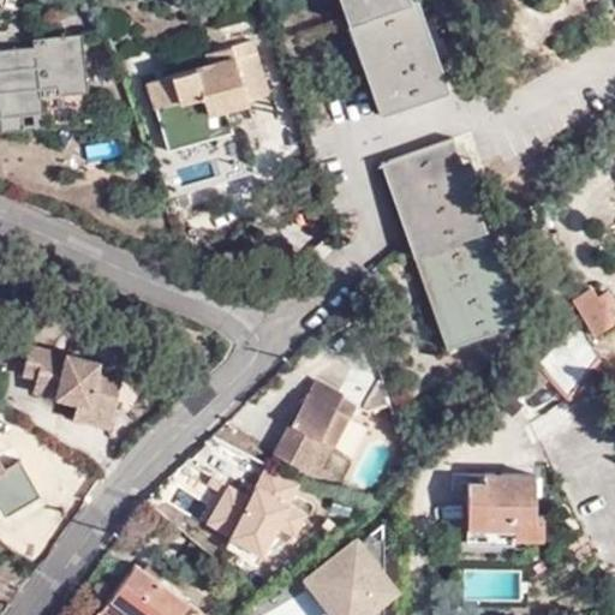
[(350,0),(388,111),(445,90),(412,0),(350,0)]
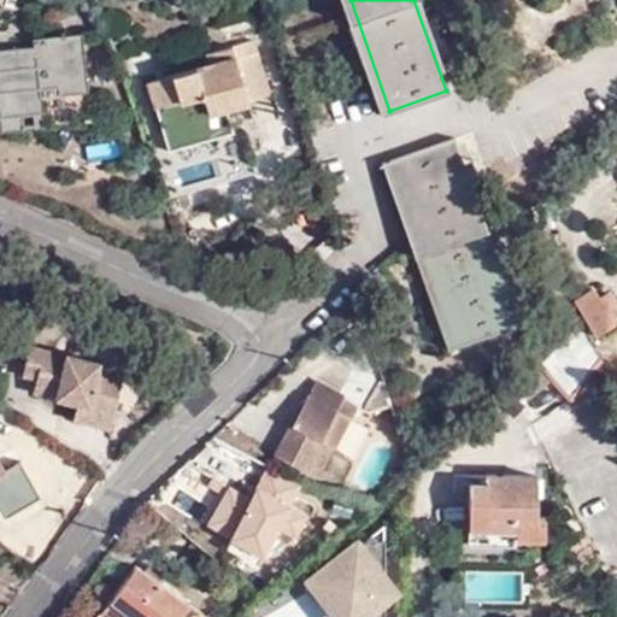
[(0,127),(0,130),(46,125),(42,97),(88,92),(83,34),(33,39),(34,46),(0,50),(0,127)]
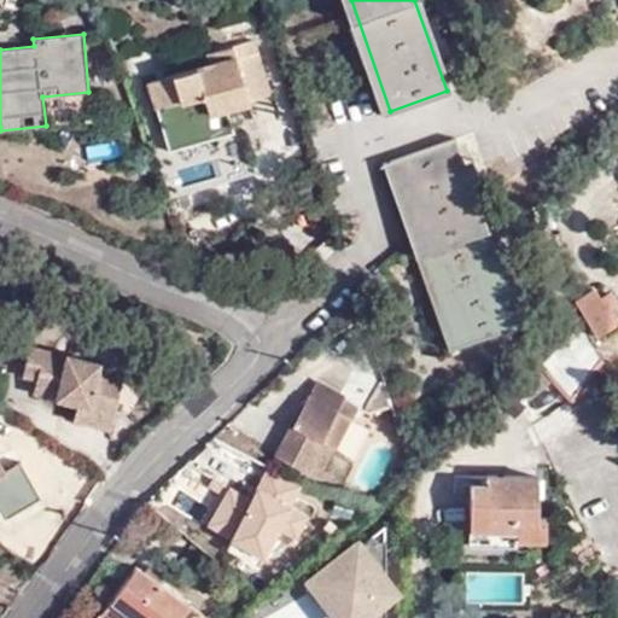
[(272,97),(255,39),(233,46),(237,56),(147,83),(169,152),(237,132),(228,108),(272,97)]
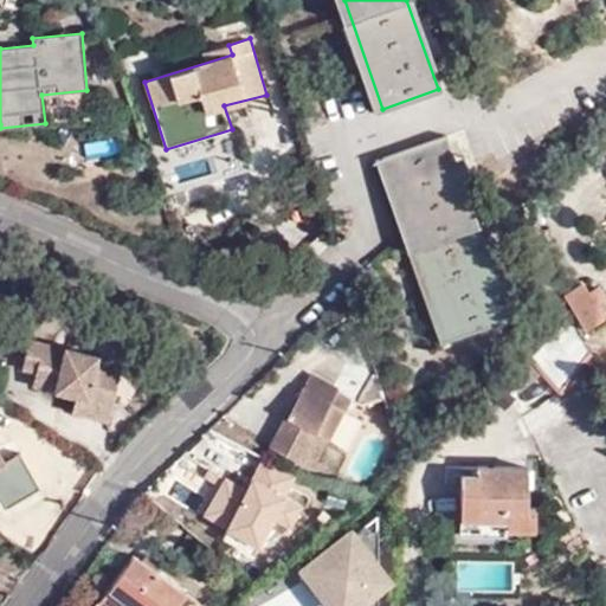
[(91,118),(86,90),(42,95),(45,123),(91,118)]
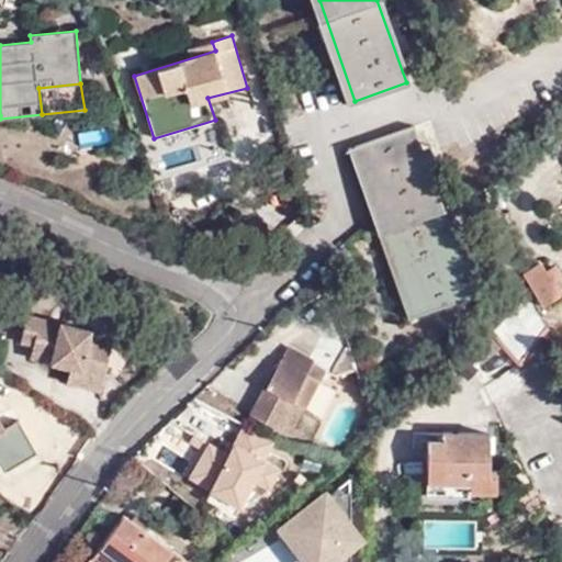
[(415,125),(408,128),(469,295),(474,294),(467,272),(475,270),(460,226),(451,231),(437,191),(446,187),(430,144),(422,146),(415,125)]
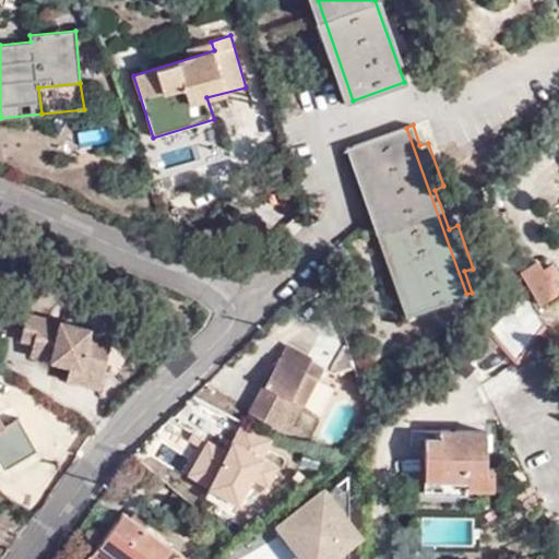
[(82,144),(108,139),(106,126),(80,131),(82,144)]
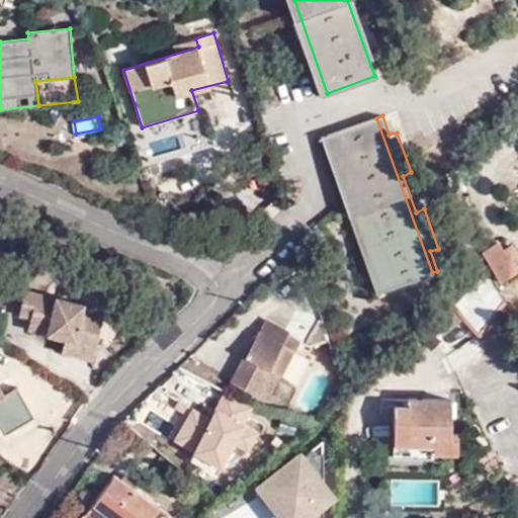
[(432,272),(376,118),(328,135),(382,289),(432,272)]
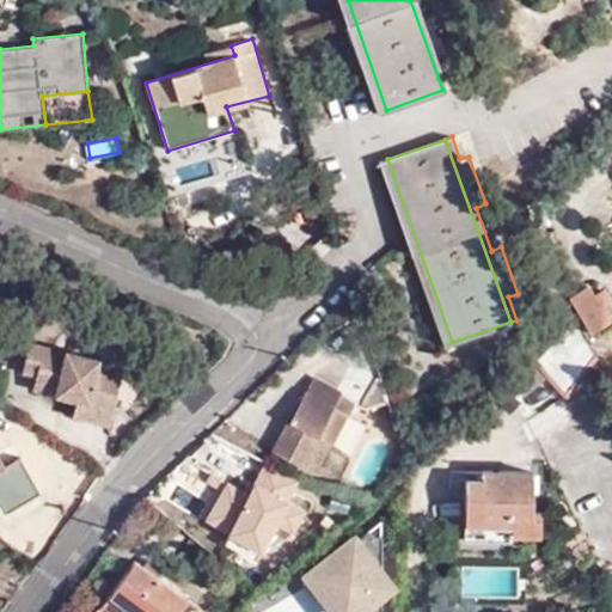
[(569,297),(591,334),(610,322),(588,285),(569,297)]
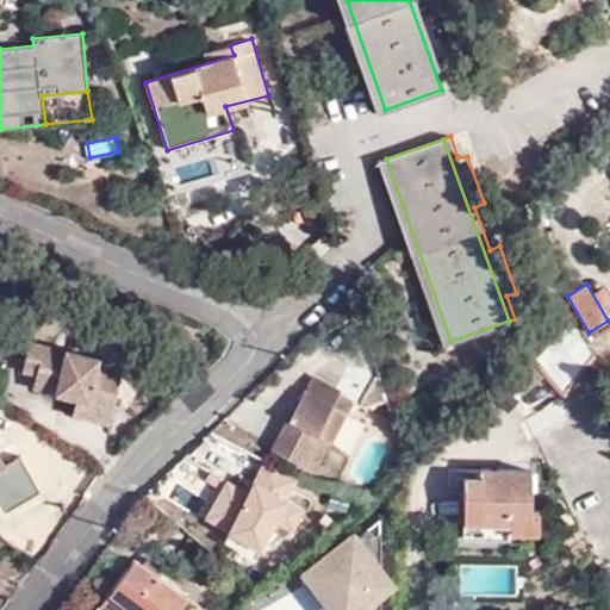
[(78,318),(56,304),(50,315),(73,329),(78,318)]
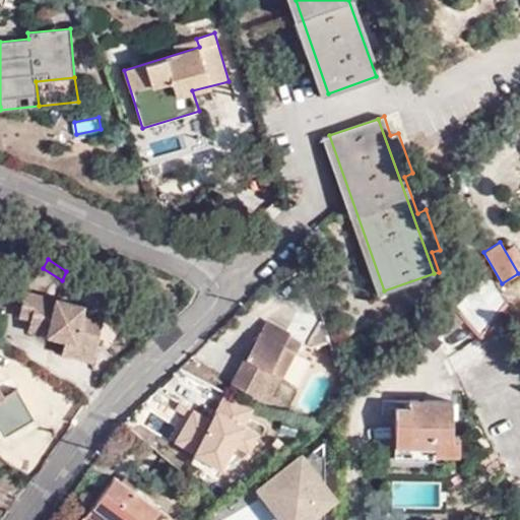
[(480,340),(508,305),(501,293),(490,273),(455,307),(480,340)]
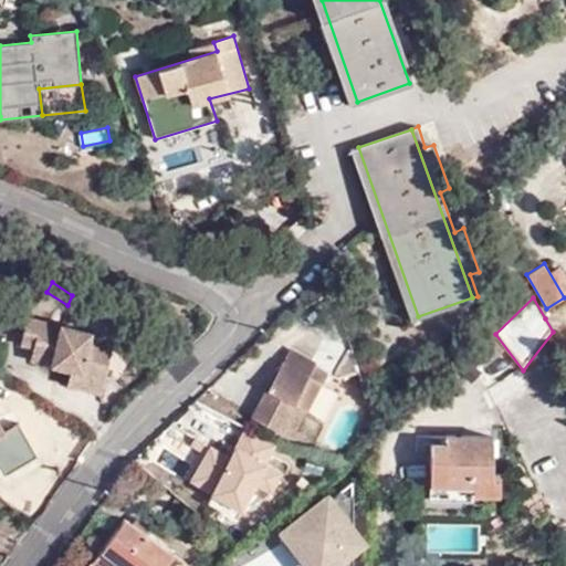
[(20,345),(33,348),(31,360),(71,370),(66,386),(101,395),(112,347),(91,342),(94,332),(28,316),(20,345)]
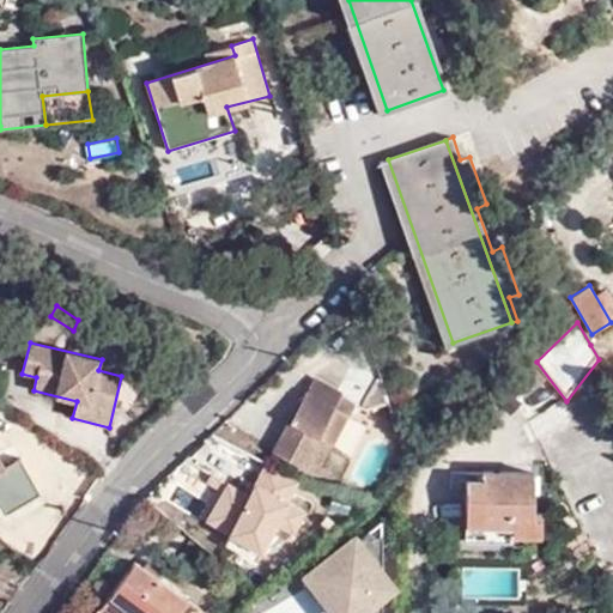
[(371,351),(371,349),(356,353),(337,387),(334,393),(341,398),(362,408),(380,376),(372,353),(371,351)]
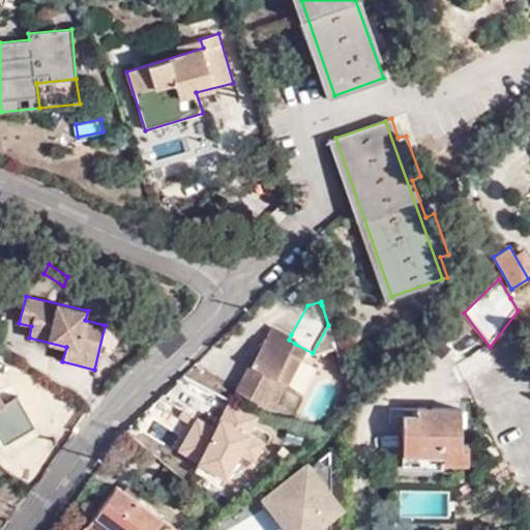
[(290,353),(295,344),(289,340),(291,334),(270,324),(262,339),(290,353)]
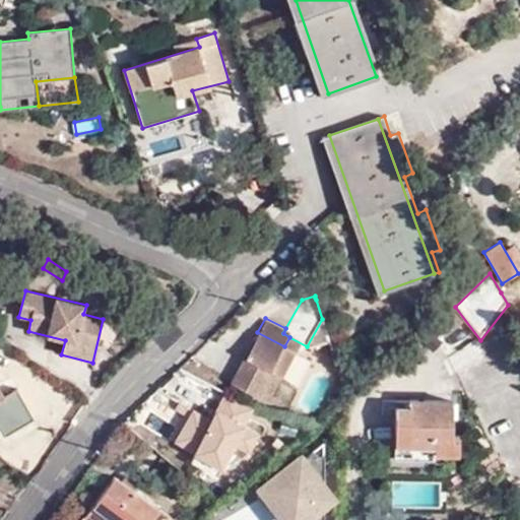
[(284,346),(257,332),(231,381),(259,397),(272,373),(282,378),(297,353),(284,346)]
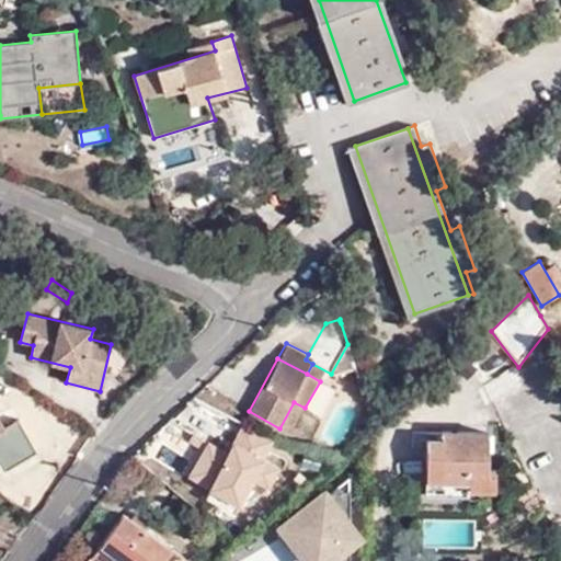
[(233,512),(272,438),(244,423),(205,496),(233,512)]
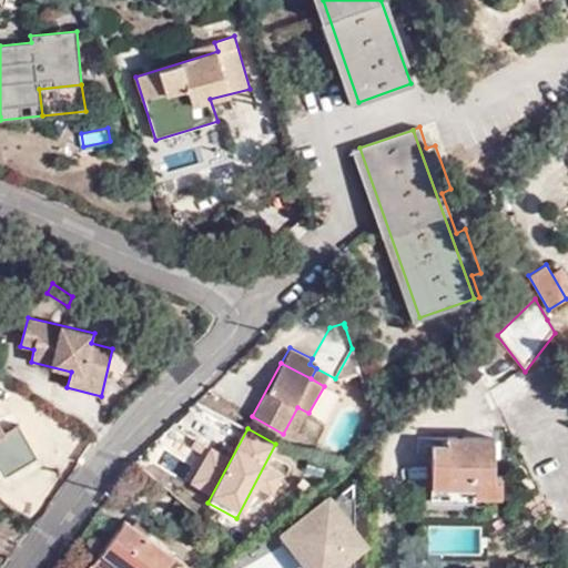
[(474,489),(475,496),(514,497),(514,476),(494,475),(495,436),(447,435),(447,445),(432,444),(432,488),(474,489)]
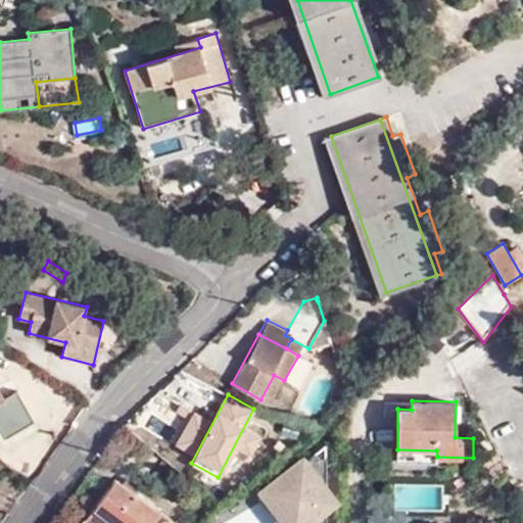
[(437,461),(437,457),(436,450),(397,449),(397,460),(437,461)]
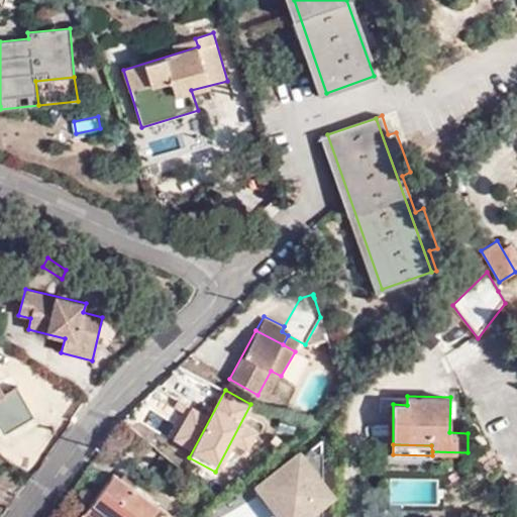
[(321,516),(322,452),(308,452),(271,481),(295,516),(321,516)]
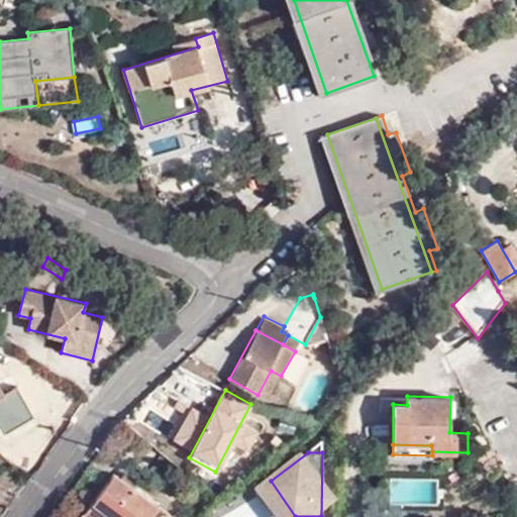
[(92,503),(111,516),(164,516),(169,512),(114,472),(92,503)]
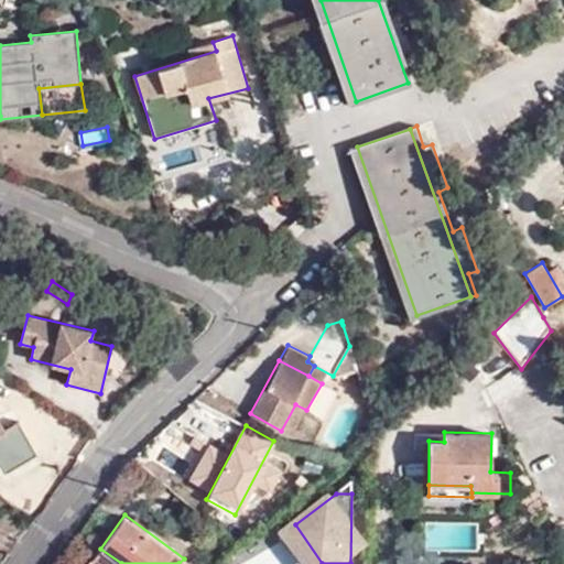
[(120,563),(121,563),(100,549),(88,563),(120,563)]
